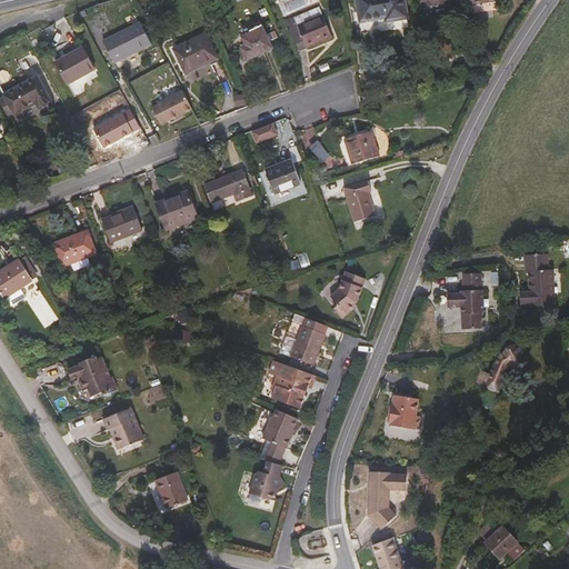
[(407,18),(403,0),(357,0),(361,21),(386,17),(387,21),(407,18)]
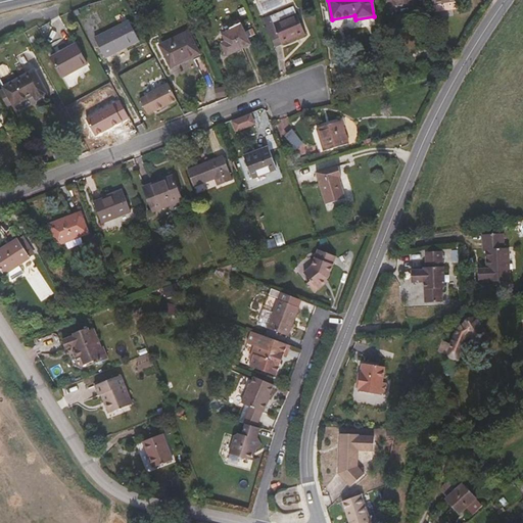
[(305,34),(297,13),(274,24),(271,16),(264,19),(275,47),(305,34)]
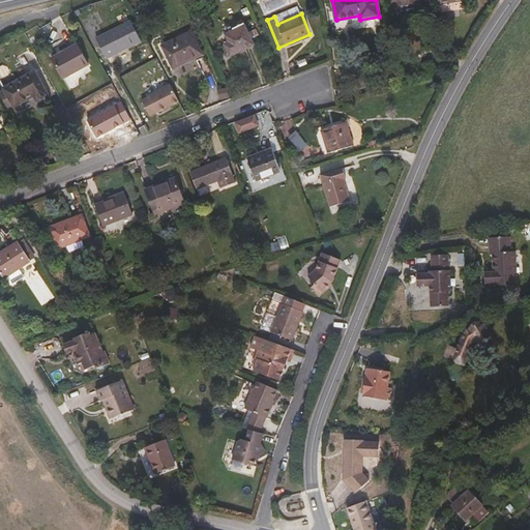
[(108,60),(142,41),(130,20),(96,38),(108,60)]
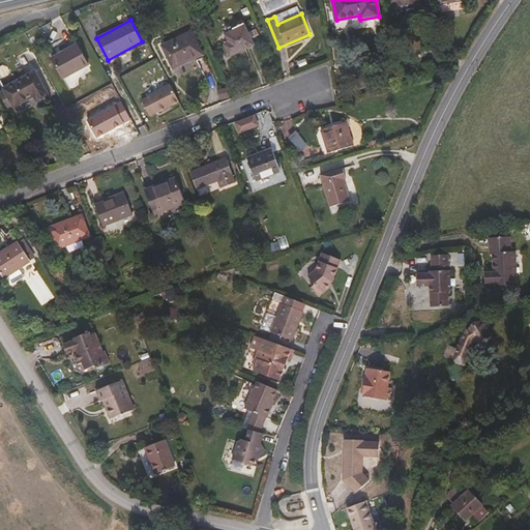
[(254,46),(245,26),(227,34),(230,42),(226,45),(231,55),(254,46)]
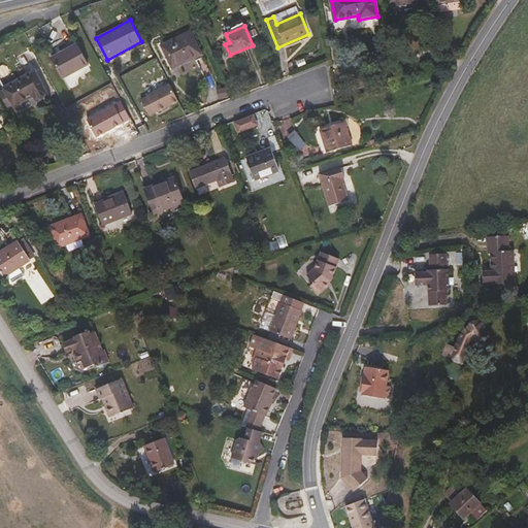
[(203,54),(191,31),(161,46),(173,69),(203,54)]
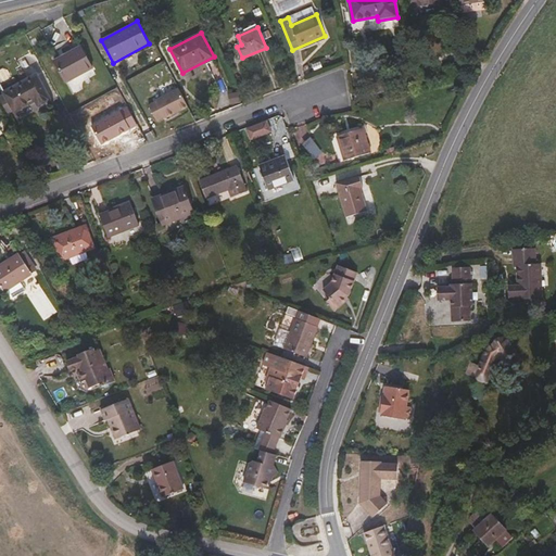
[(92,68),(81,47),(54,61),(66,83),(92,68)]
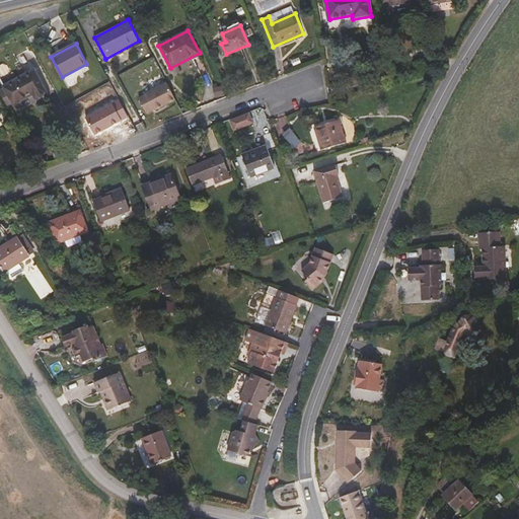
[(48,94),(34,70),(4,87),(13,104),(34,94),(38,99),(48,94)]
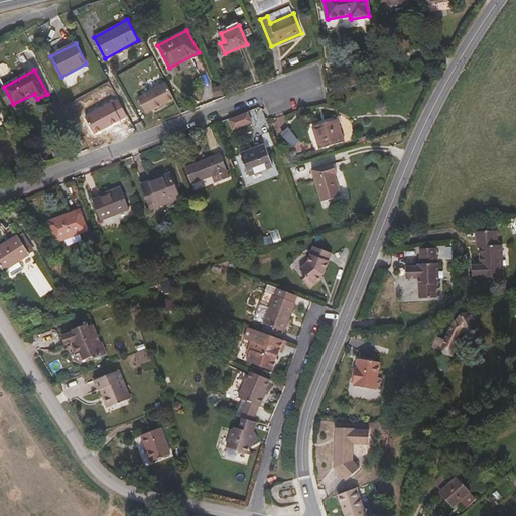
[(144,112),(174,99),(165,80),(136,93),(144,112)]
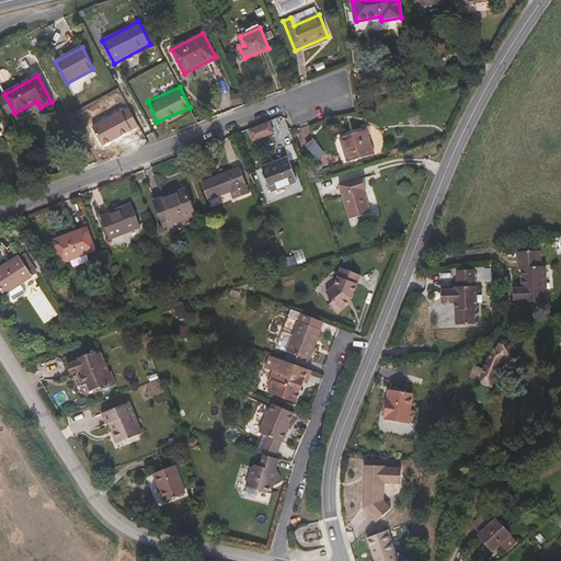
[(230,105),(243,102),(240,91),(227,95),(230,105)]
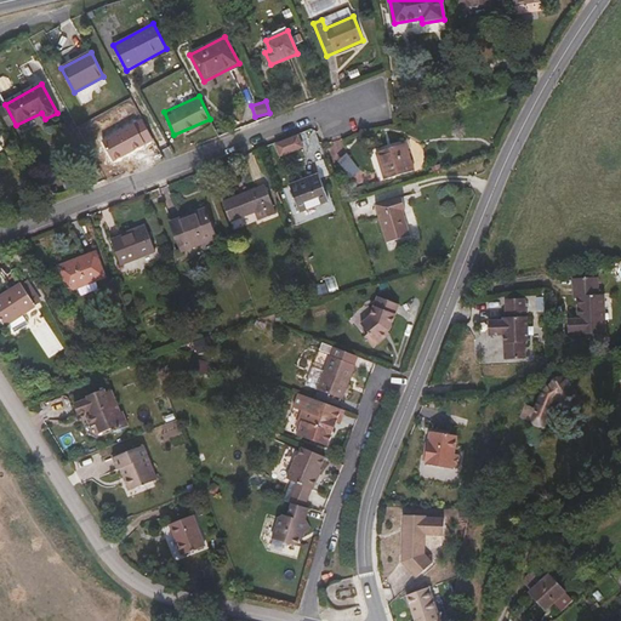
[(274,140),(277,153),(302,147),(300,134),(274,140)]
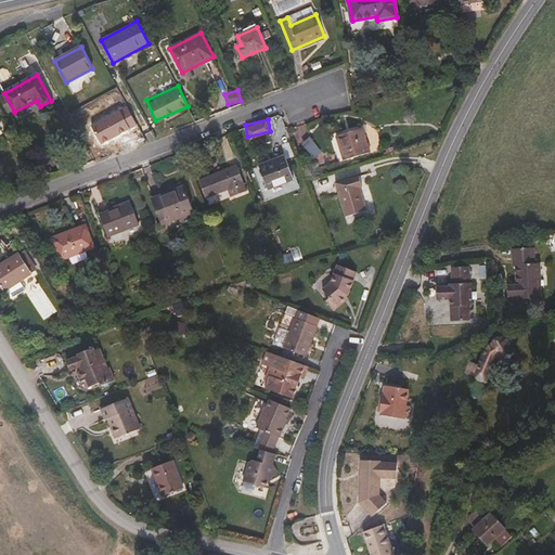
[(371,153),(363,128),(336,137),(344,160),(371,153)]
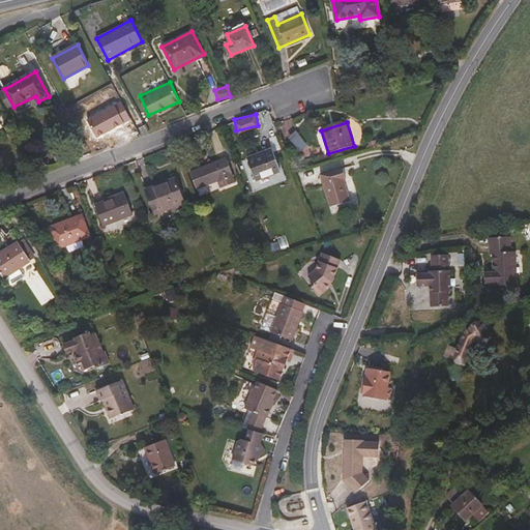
[(286,177),(280,160),(277,162),(272,149),(247,158),(259,187),(286,177)]
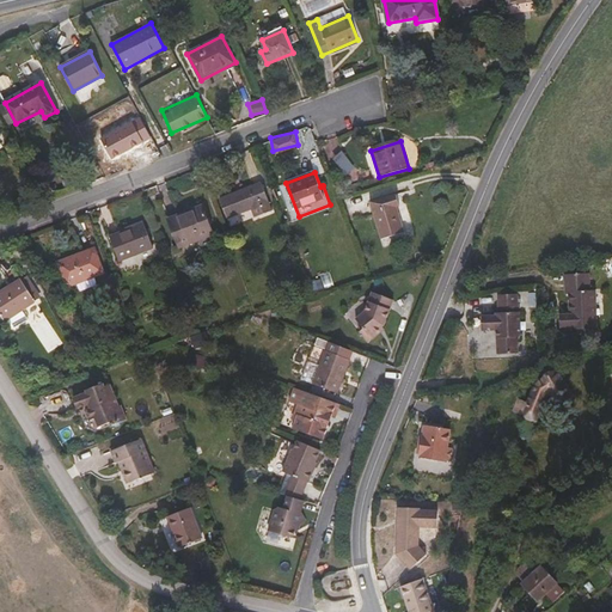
[(273,210),(262,183),(220,199),(227,218),(252,208),(256,218),(273,210)]
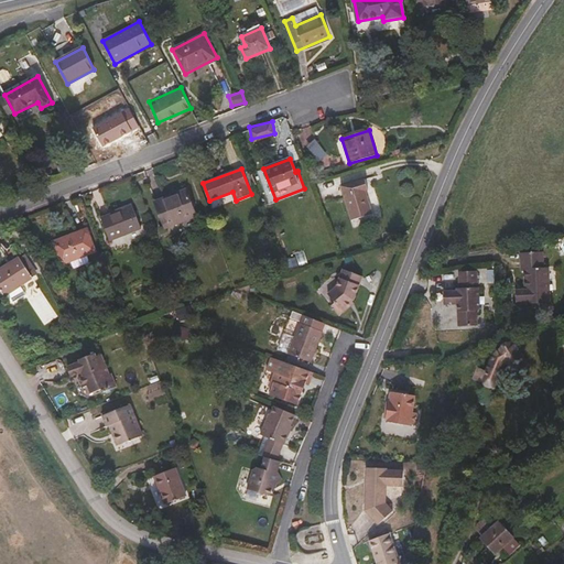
[(373,215),(366,191),(369,191),(365,179),(340,186),(351,221),(373,215)]
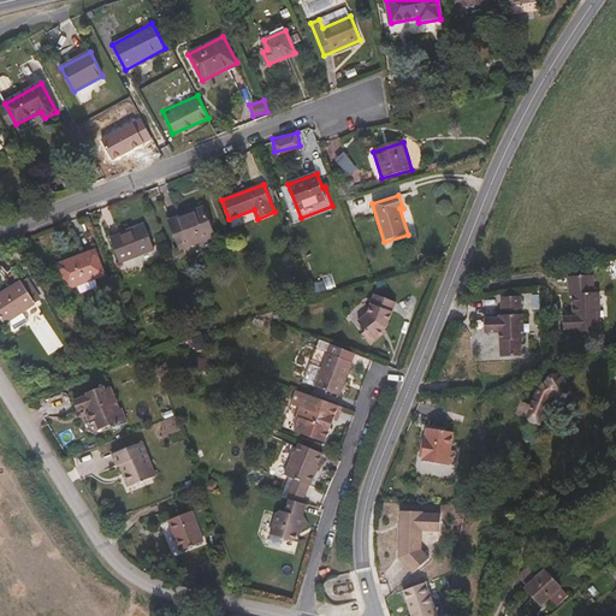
[(215,235),(205,207),(170,220),(181,248),(215,235)]
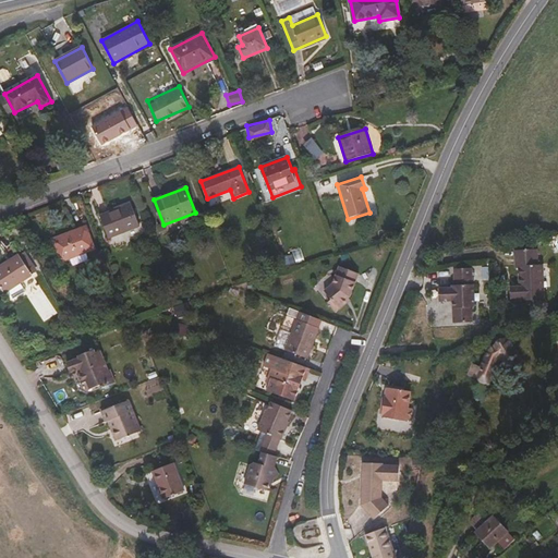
[(109,238),(140,226),(132,203),(100,215),(109,238)]
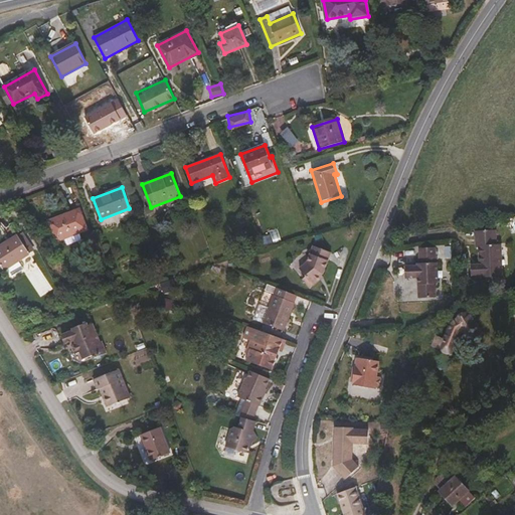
[(88,228),(80,208),(49,220),(57,240),(88,228)]
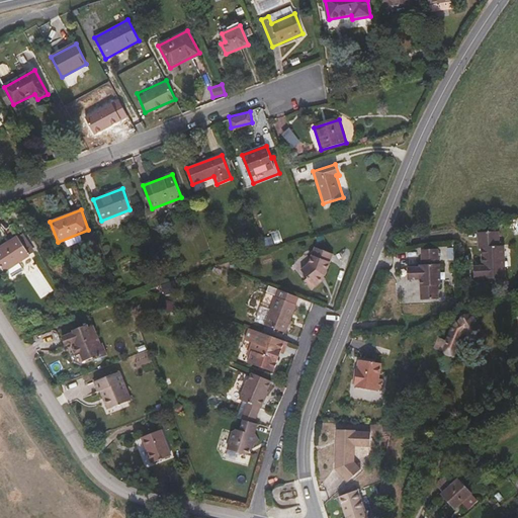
[(505,278),(503,246),(499,246),(498,232),(478,233),(479,250),(482,250),(482,266),(473,267),(473,277),(483,277),(483,279),(505,278)]
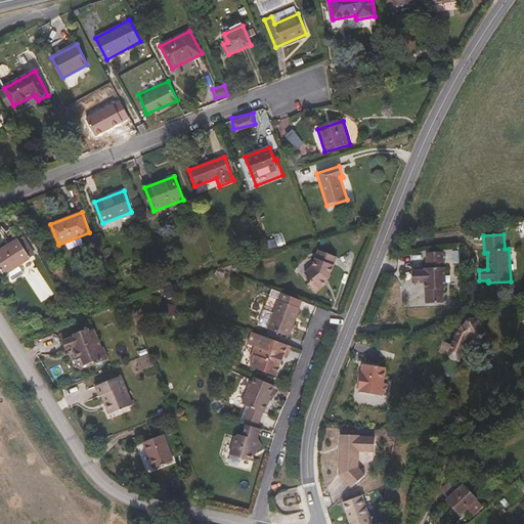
[(31,257),(18,238),(0,251),(0,267),(4,274),(31,257)]
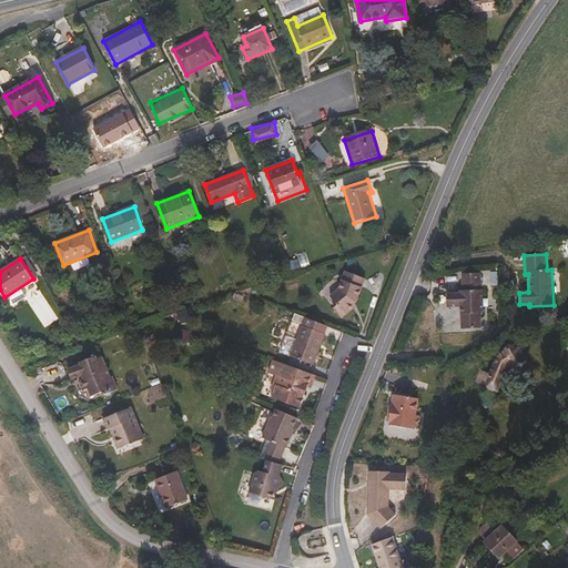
[(354,300),(364,277),(344,269),(336,286),(326,292),(331,301),(328,302),(336,314),(350,307),(347,304),(352,302),(354,300)]
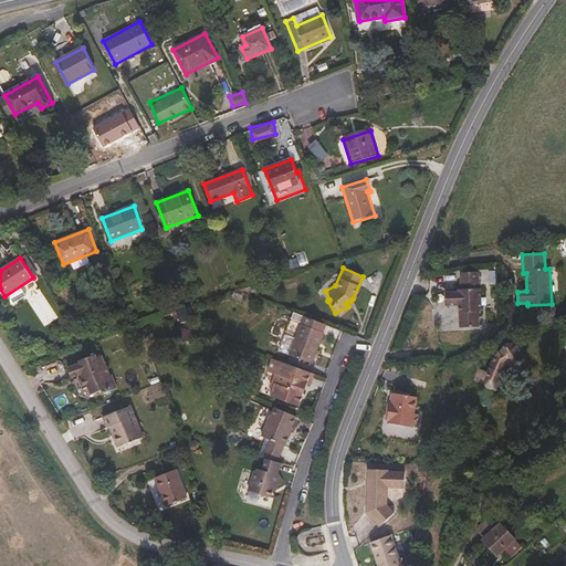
[(481,313),(480,289),(479,289),(479,273),(460,273),(460,291),(458,291),(458,293),(443,293),(443,305),(459,305),(462,305),(462,312),(462,322),(459,322),(459,328),(477,328),(477,313),(481,313)]
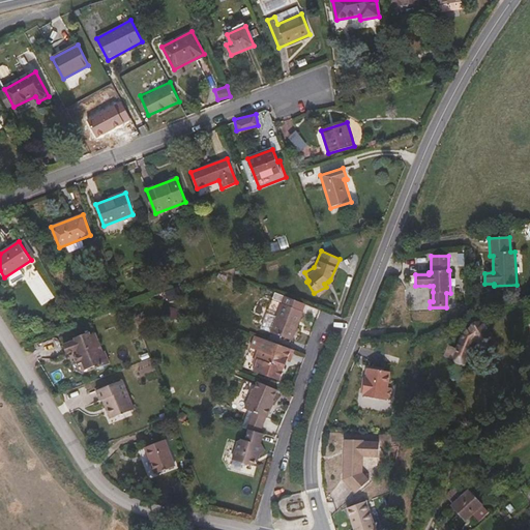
[(165,290),(168,300),(181,297),(178,287),(165,290)]
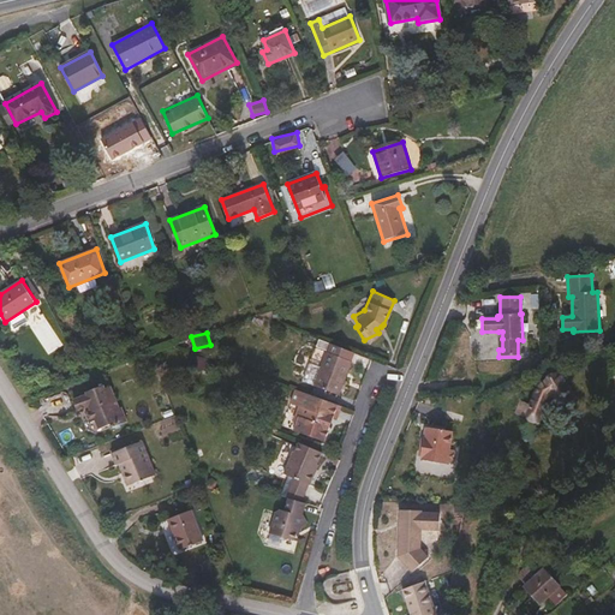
[(354,352),(332,344),(321,369),(315,386),(339,395),(352,362),(351,362),(354,352)]
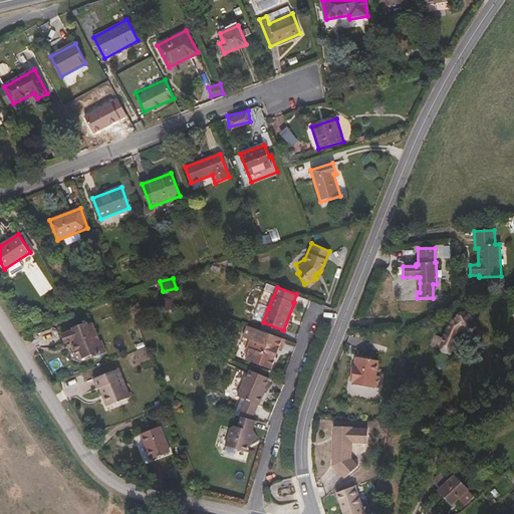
[(263,322),(268,308),(261,305),(259,305),(254,317),(255,319),(263,322)]
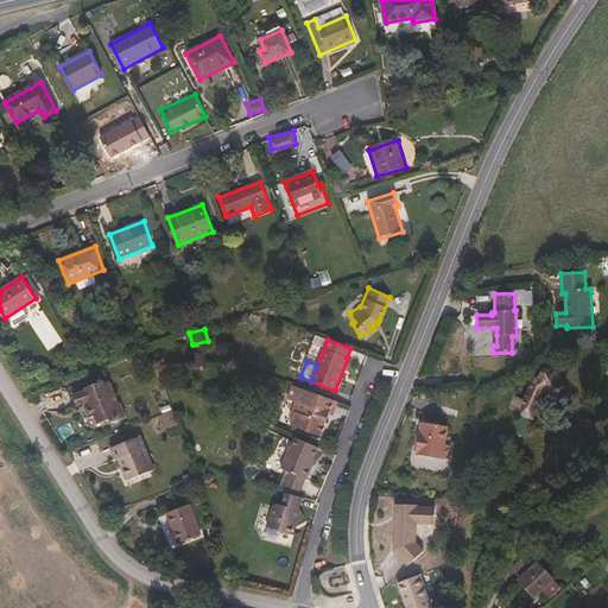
[(532,417),(543,393),(546,391),(555,404),(557,405),(561,405),(564,404),(567,403),(569,400),(570,397),(571,394),(555,368),(532,382),(525,401),(518,398),(513,409),(532,417)]
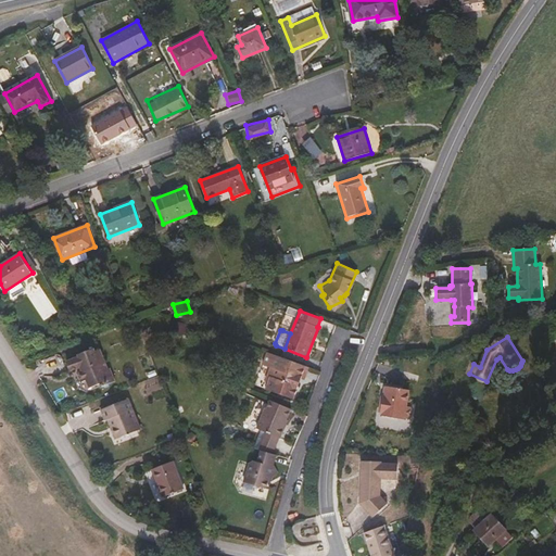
[(118,381),(114,368),(111,368),(108,359),(102,362),(98,351),(97,349),(80,355),(81,357),(67,362),(72,371),(88,366),(89,369),(81,371),(86,383),(91,381),(95,389),(105,384),(105,387),(118,381)]
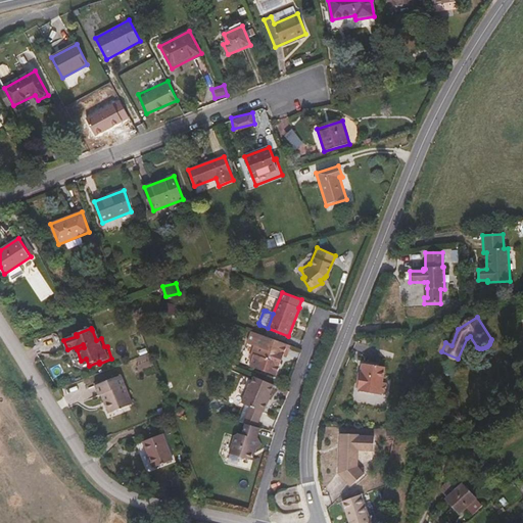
[(101,338),(97,328),(92,330),(96,340),(101,338)]
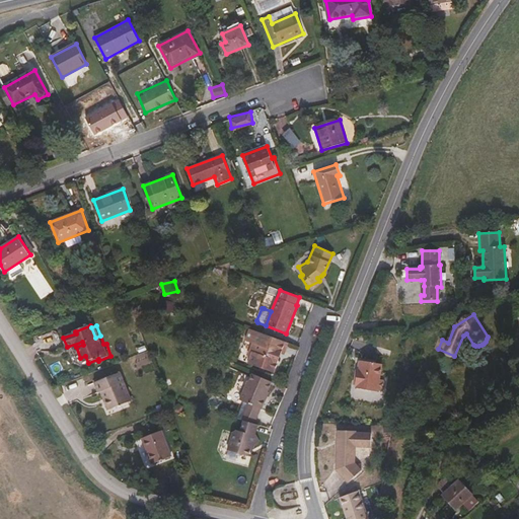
[(282,354),(285,345),(288,347),(289,343),(250,328),(245,341),(252,344),(249,351),(252,352),(248,363),(260,367),(264,365),(266,369),(275,373),(279,361),(277,360),(279,353),(282,354)]
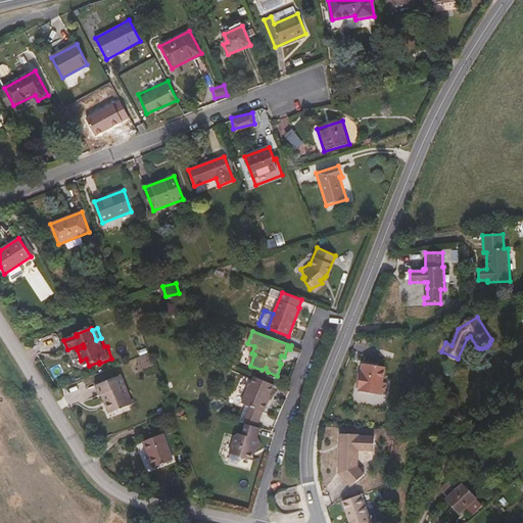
[(385,394),(387,383),(382,382),(385,367),(364,363),(363,372),(361,372),(358,389),(360,389),(359,390),(380,394),(380,393),(385,394)]
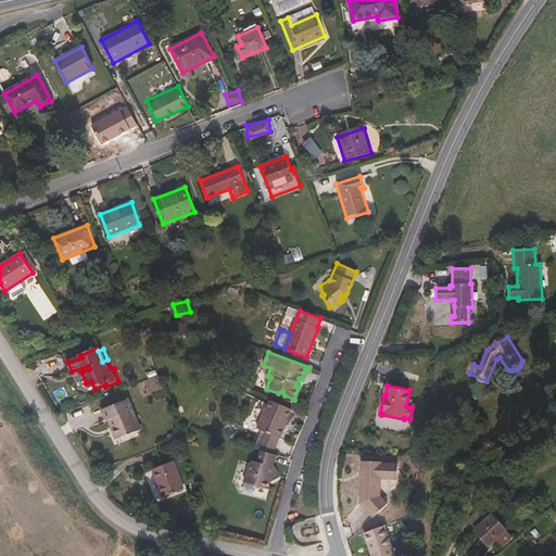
[(141,430),(128,399),(101,409),(105,420),(108,419),(111,426),(116,424),(122,437),(141,430)]
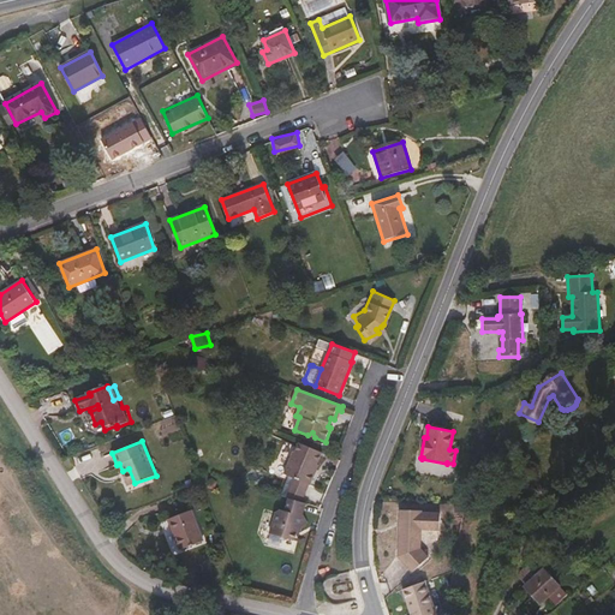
[(314,472),(322,452),(299,442),(296,453),(293,452),(284,475),(296,479),(309,485),(311,485),(316,473),(314,472)]
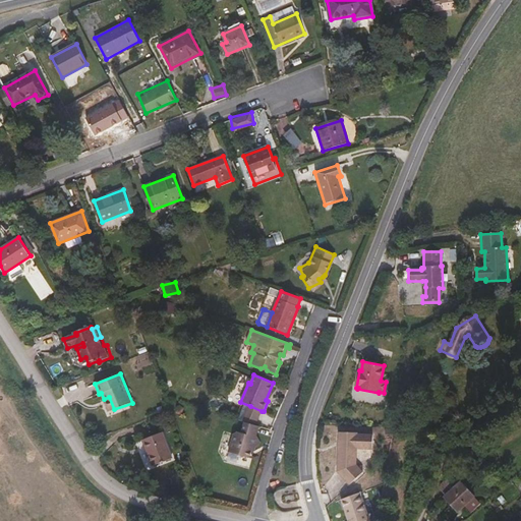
[(114,409),(109,397),(104,399),(108,412),(114,409)]
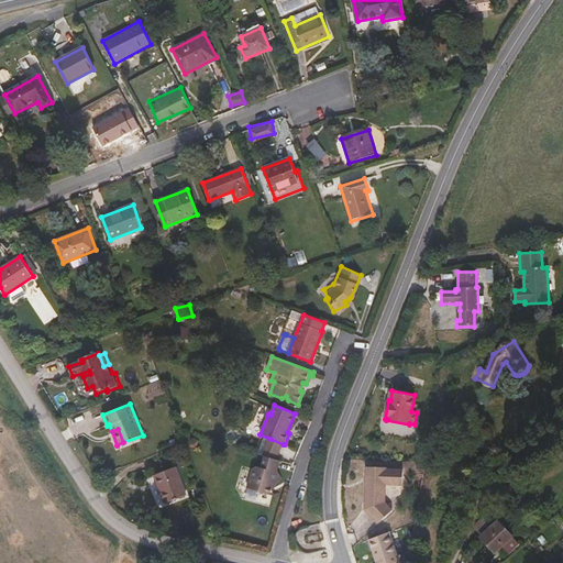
[(276,460),(283,444),(271,439),(263,455),(265,456),(276,460)]
